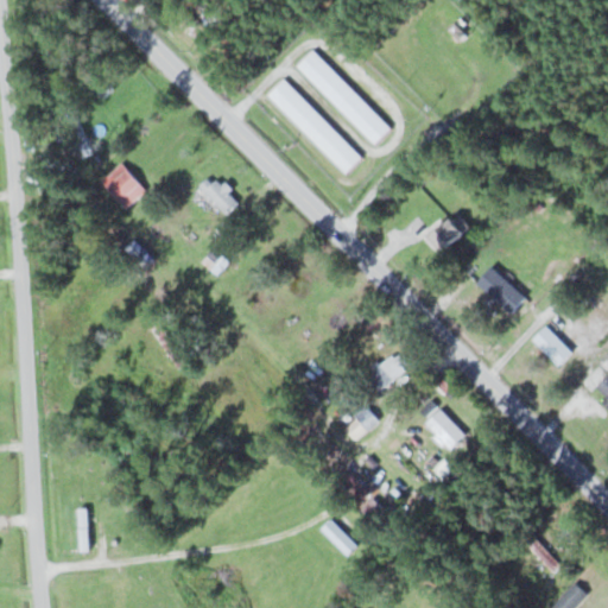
[(297,63),(314,49),(393,130),(380,146),(297,63)]
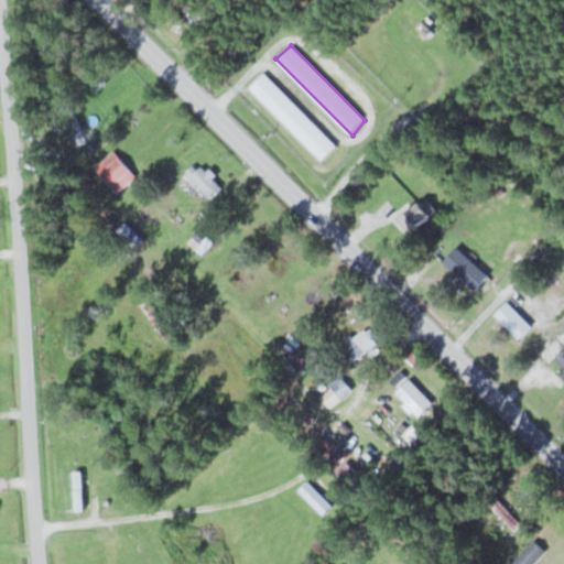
[(251,86),(266,74),(338,145),(325,160),(251,86)]
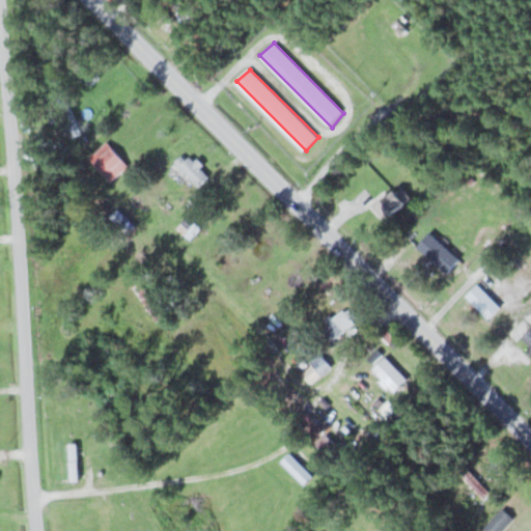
[(211,174),(186,150),(175,161),(199,186),(211,174)]
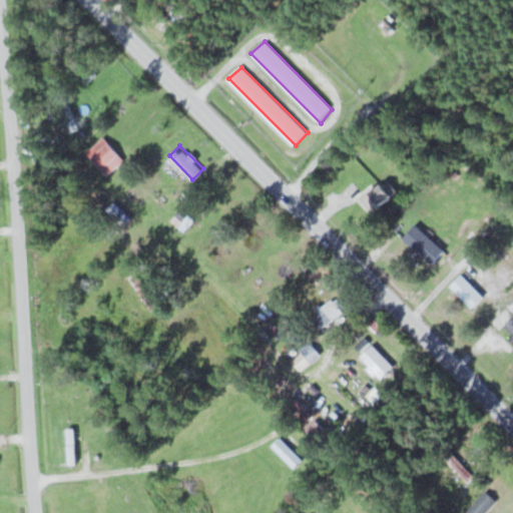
[(360,199),(373,212),(393,194),(380,180),(360,199)]
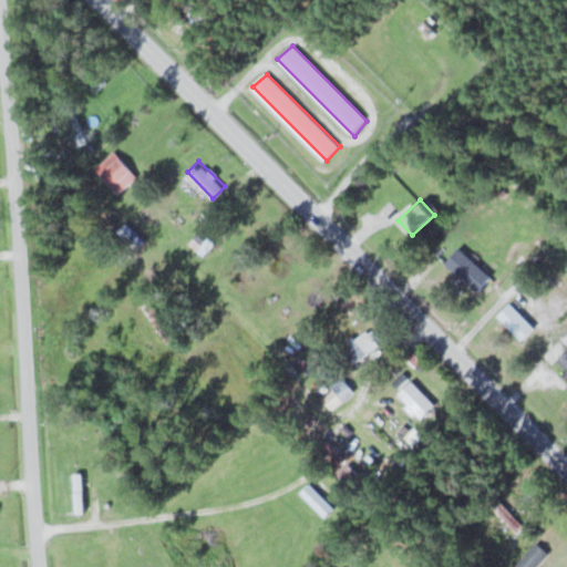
[(191,244),(204,256),(215,244),(200,232),(191,244)]
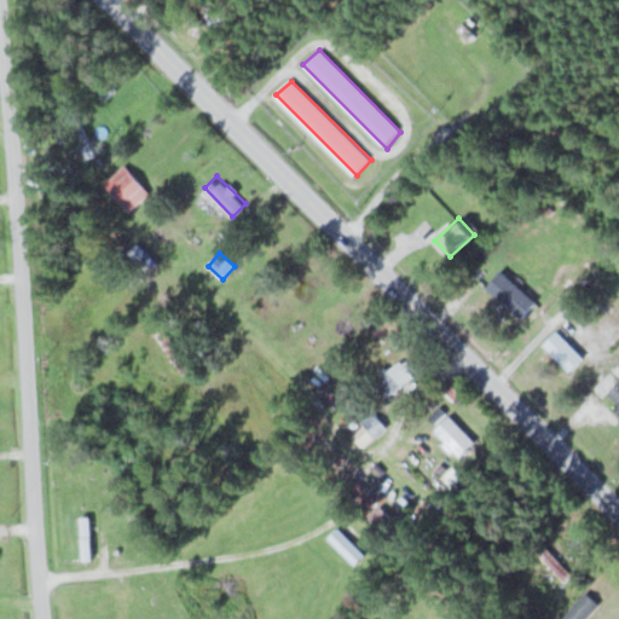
[(487,287),(521,319),(537,302),(503,271),(487,287)]
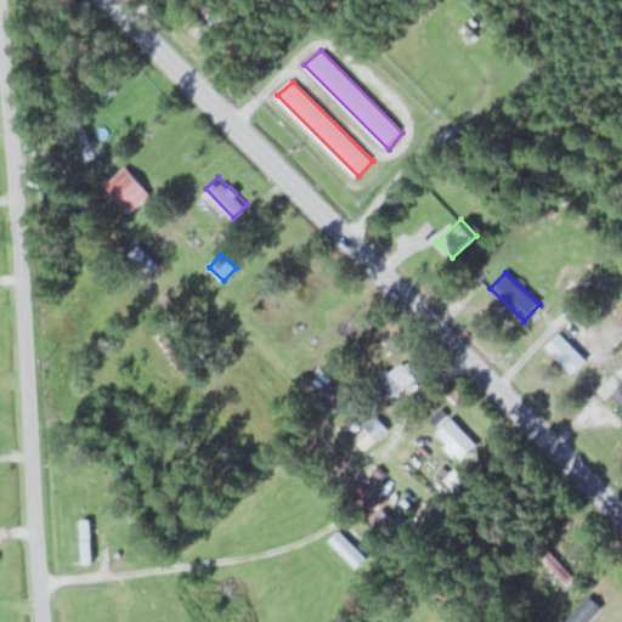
[(574,374),(587,360),(560,332),(546,346),(574,374)]
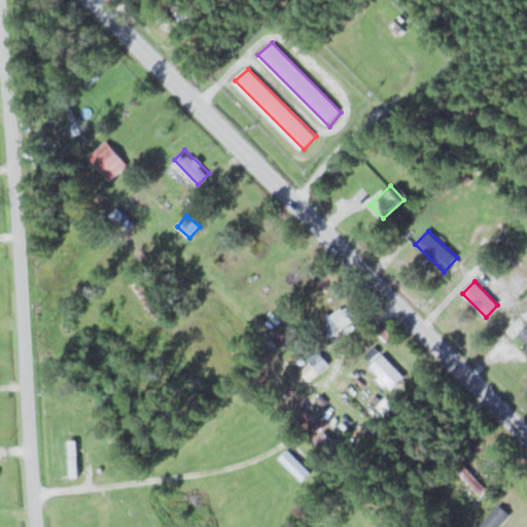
[(136,289),(157,319),(165,314),(142,284),(136,289)]
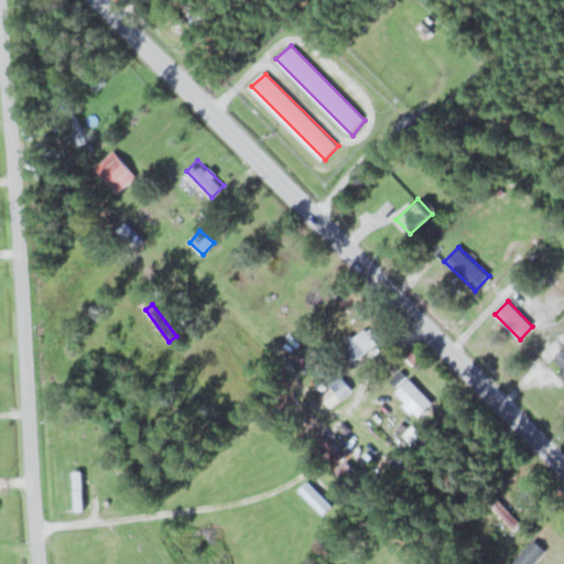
[(344,340),(353,358),(381,343),(371,325),(344,340)]
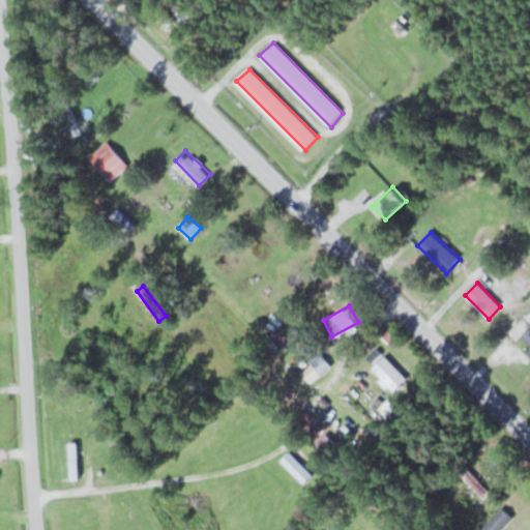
[(529,327),(521,336),(529,346),(529,327)]
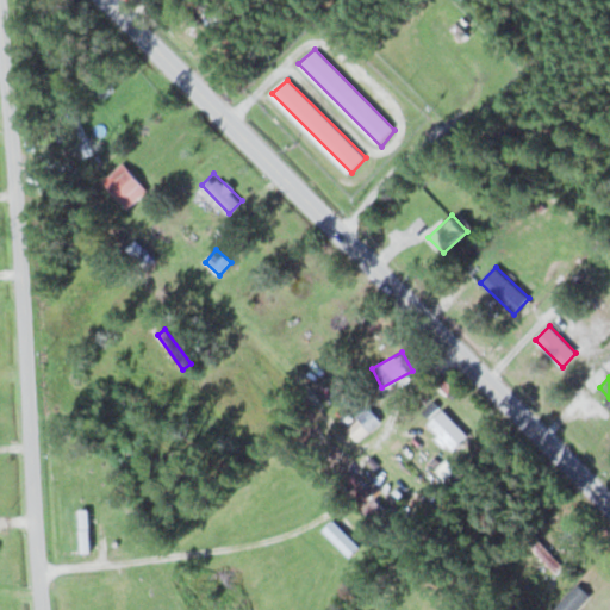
[(354,412),(360,417),(348,428),(359,441),(383,419),(366,402),(354,412)]
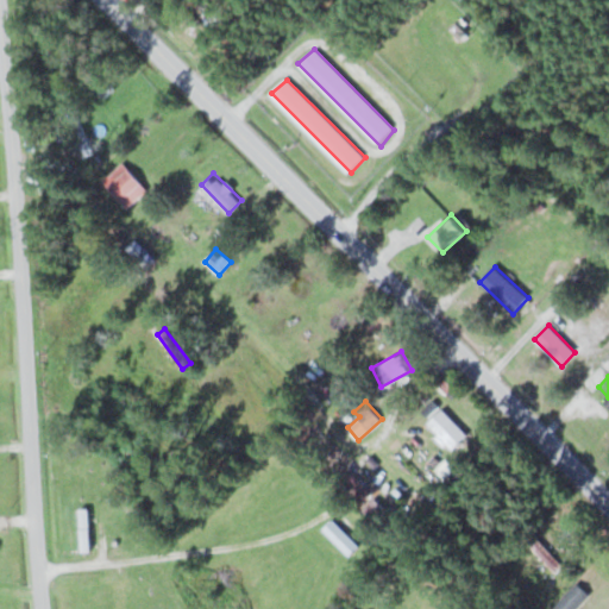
[(468,434),(443,409),(427,425),(452,451),(468,434)]
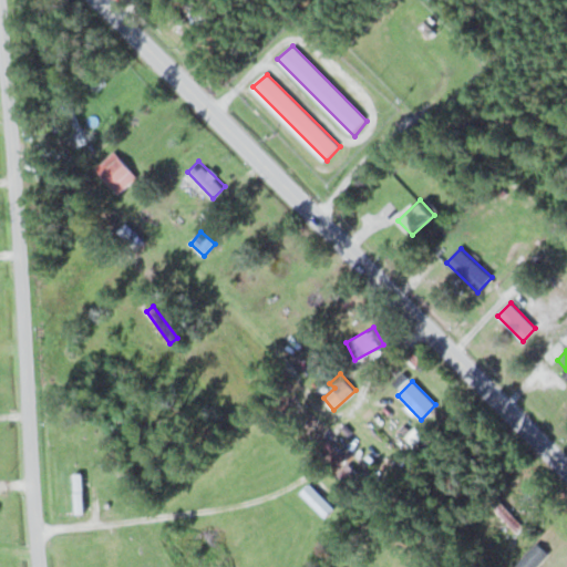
[(339,472),(348,483),(359,475),(350,464),(339,472)]
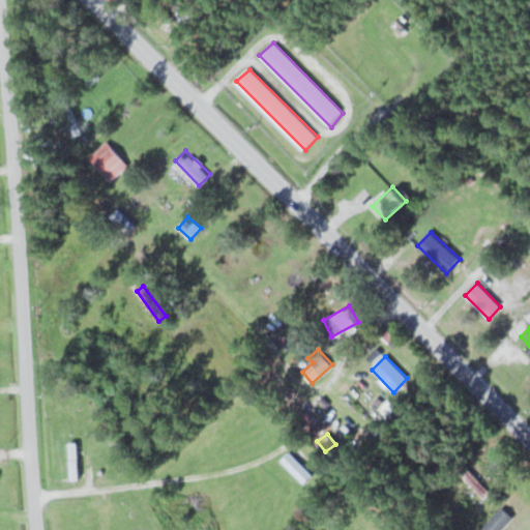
[(304,484),(314,474),(290,451),(281,461),(304,484)]
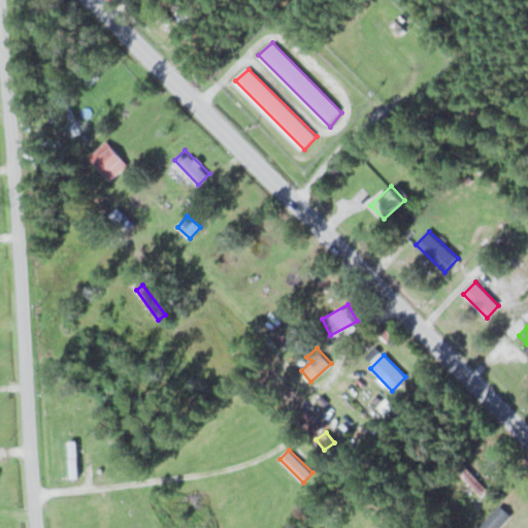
[(483,496),(489,490),(464,465),(458,471),(483,496)]
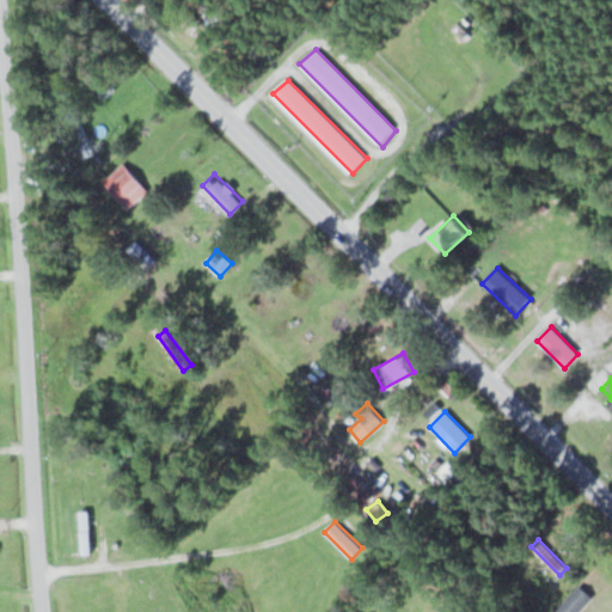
[(124,611),(126,585),(115,585),(114,611),(124,611)]
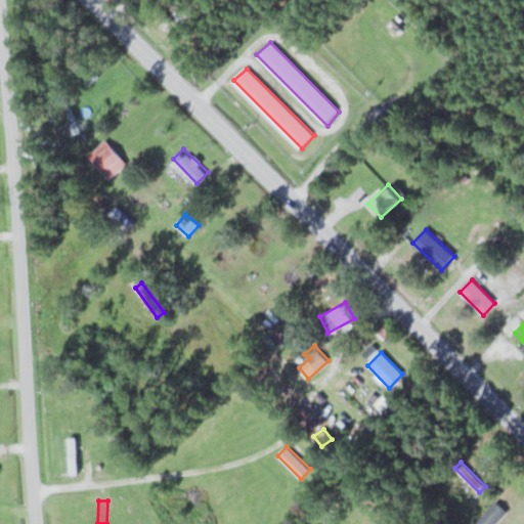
[(496,523),(508,511),(494,500),(474,523),(496,523)]
